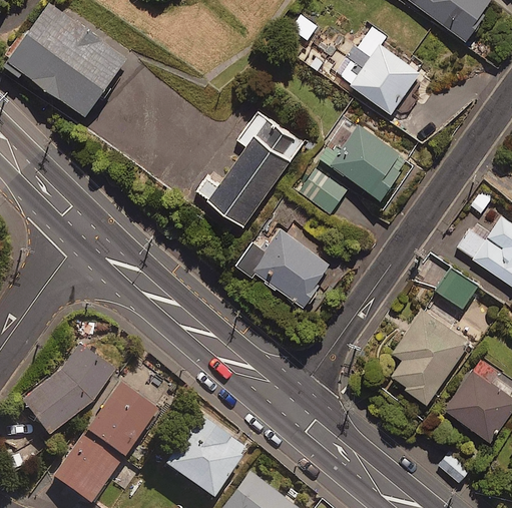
[(135,67),(55,0),(53,0),(9,52),(90,120),(135,67)]
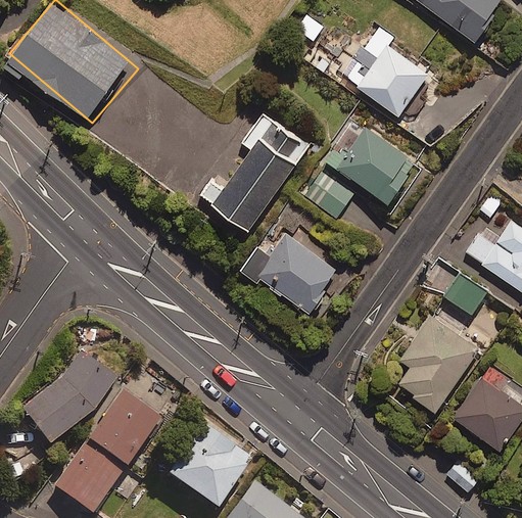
[(417,0),(474,41),(503,0),(417,0)]
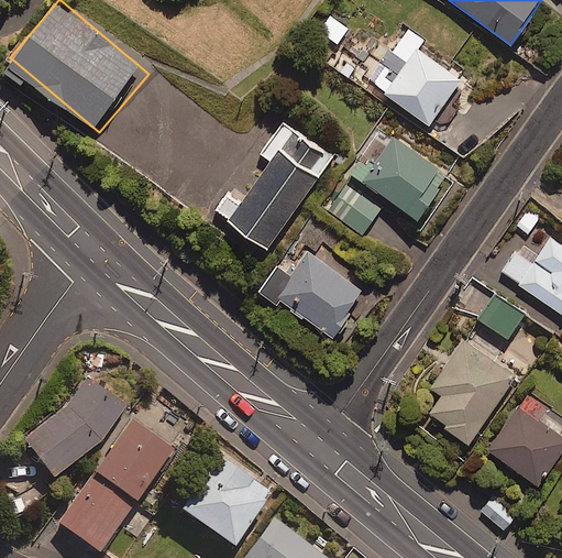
[(423,44),(407,31),(392,52),(408,64),(386,94),(429,124),(460,81),(418,52),(423,44)]
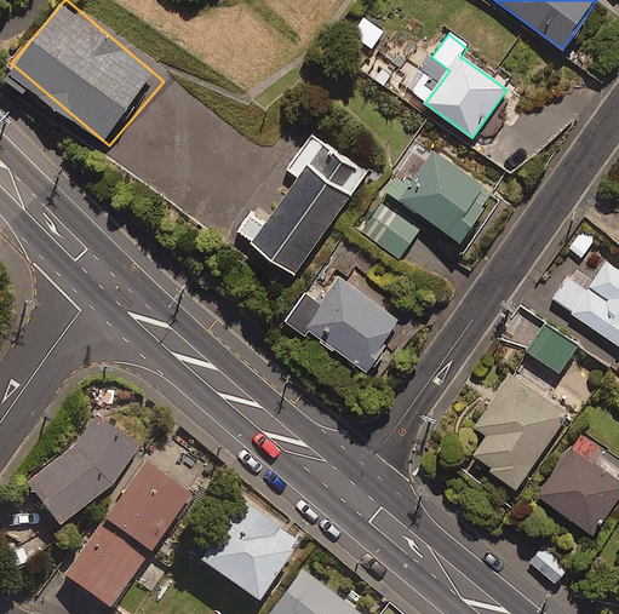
[(297,280),(368,178),(321,145),(250,247),(297,280)]
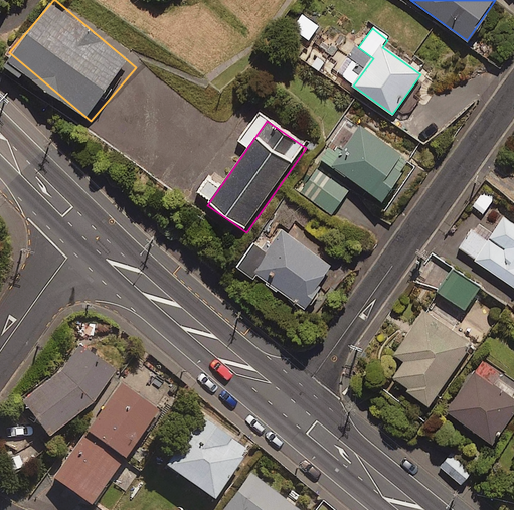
[(359,127),(343,150),(334,144),(323,160),(382,200),(409,161),(359,127)]
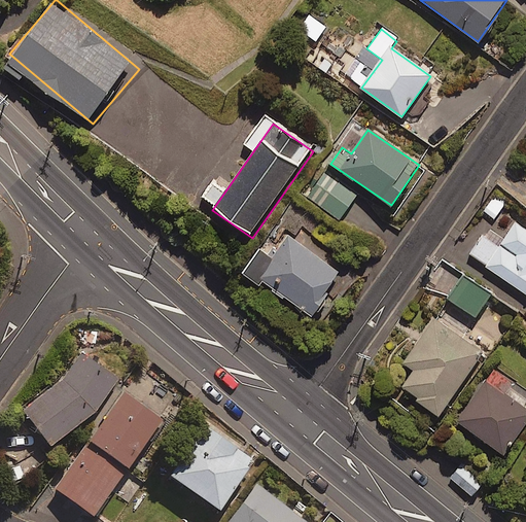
[(358,195),(326,172),(308,199),(340,221),(358,195)]
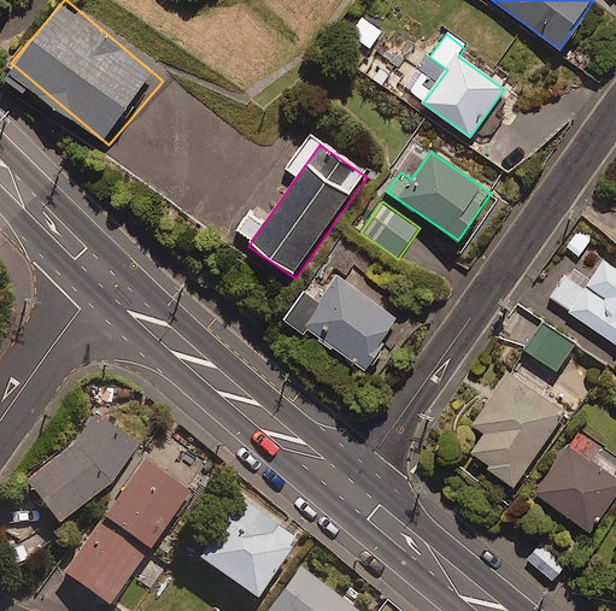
[(615,270),(604,263),(590,285),(573,272),(553,299),(615,344),(615,270)]
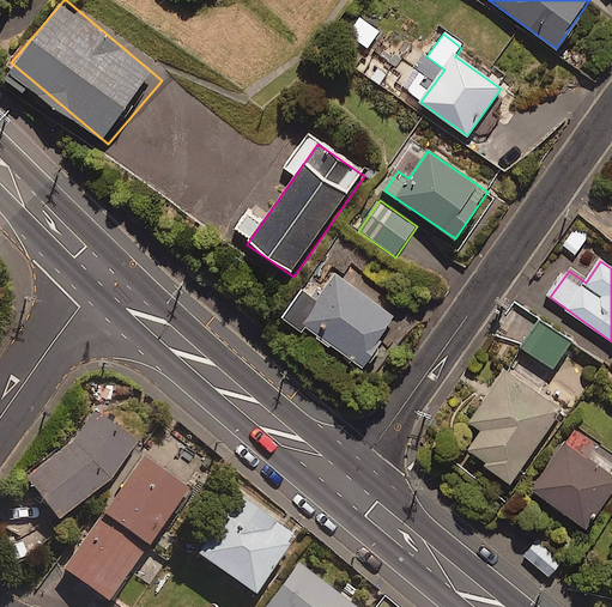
[(393,316),(334,278),(319,303),(301,291),(284,317),(361,368),(393,316)]
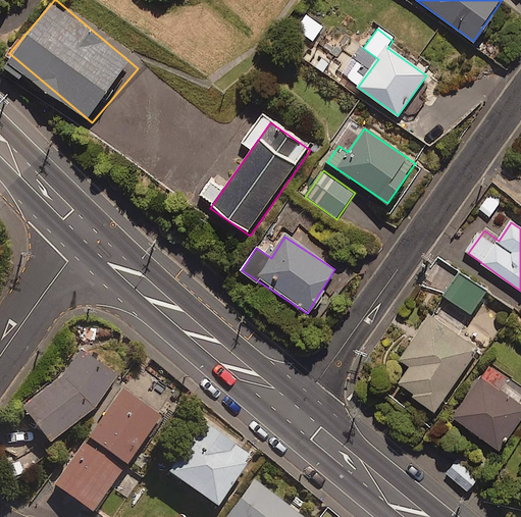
[(486,293),(460,276),(446,299),(472,315),(486,293)]
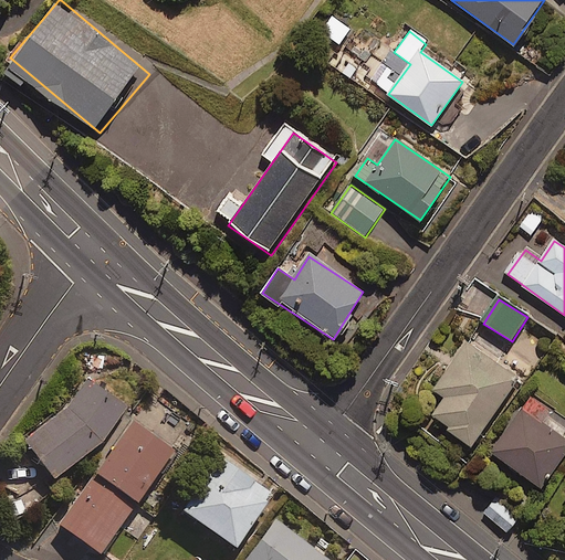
[(518,380),(467,344),(433,389),(445,397),(431,415),(471,444),(518,380)]
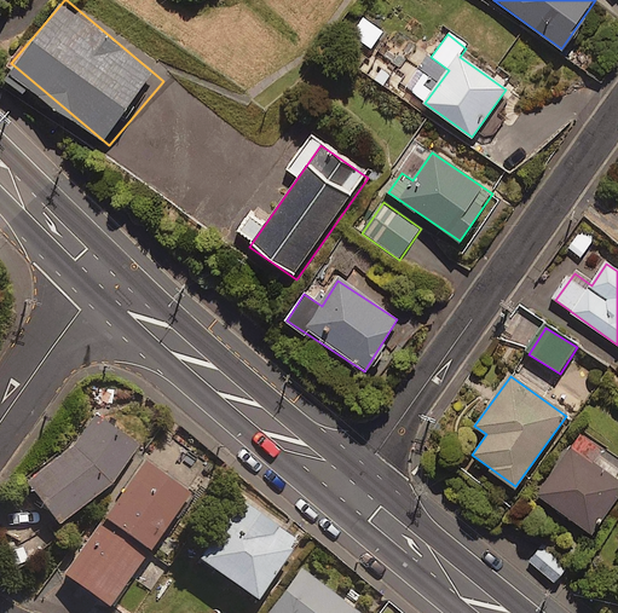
[(100,490),(134,451),(93,417),(62,452),(22,485),(56,526),(100,490)]
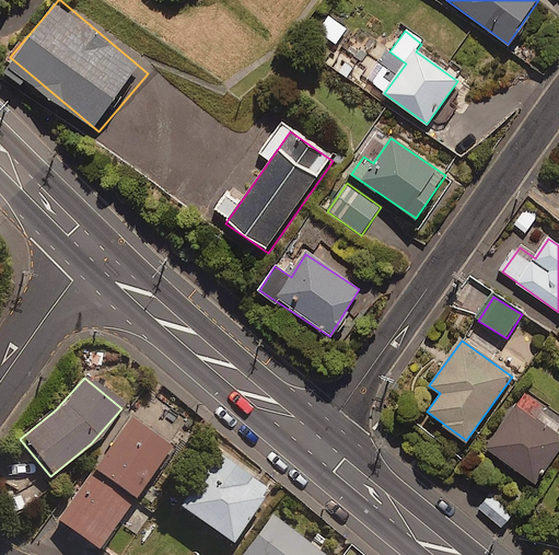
[(558,432),(558,427),(542,415),(544,411),(524,396),(486,449),(535,484),(558,450),(558,432)]
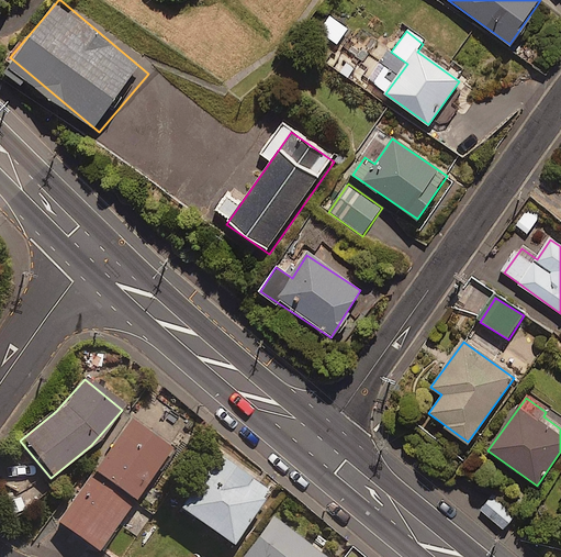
[(91,475),(132,504),(170,453),(130,423),(91,475)]
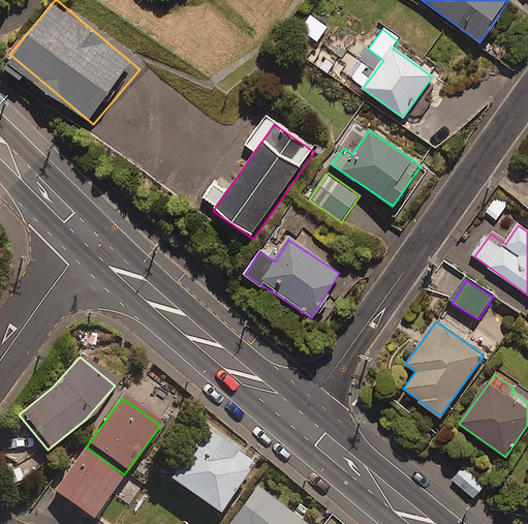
[(251,464),(203,428),(166,478),(216,514),(251,464)]
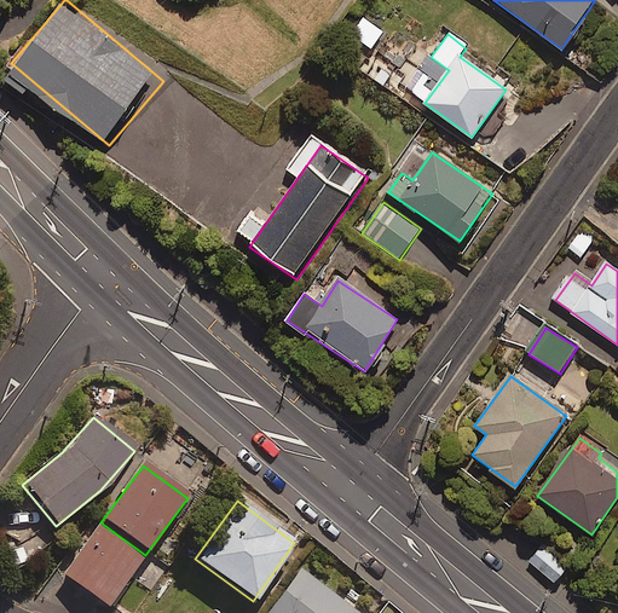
[(145,555),(100,522),(61,576),(105,608),(145,555)]
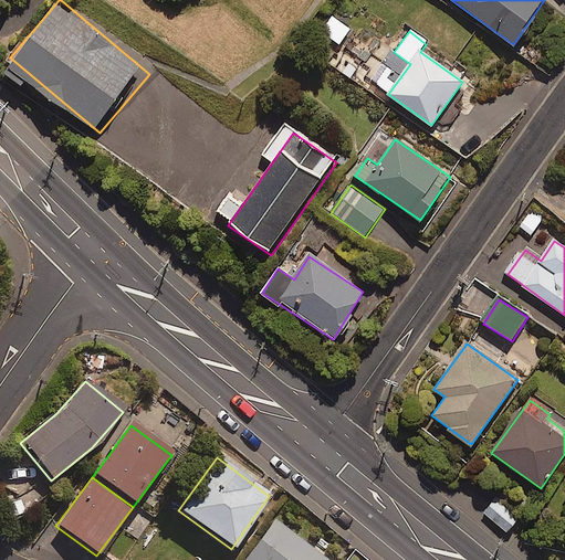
[(518,522),(497,503),(484,515),(505,536),(518,522)]
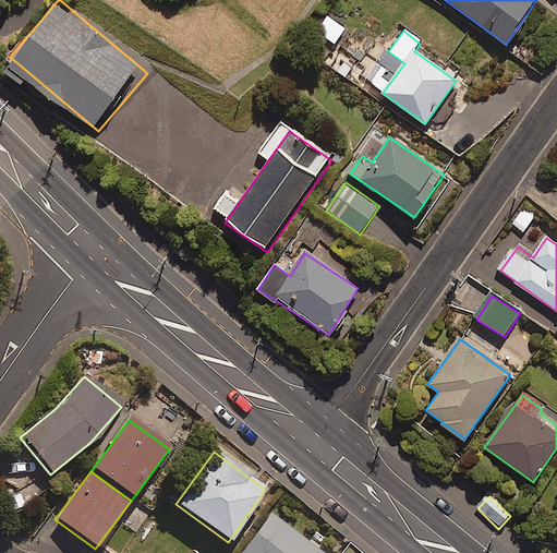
[(315,552),(269,516),(241,552),(315,552)]
